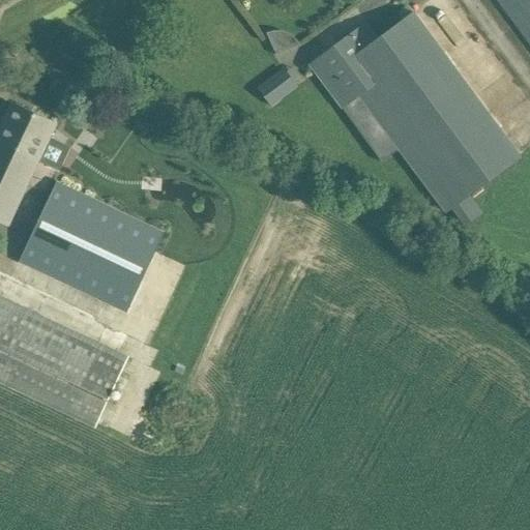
[(529,0),(501,0),(529,38),(529,0)]
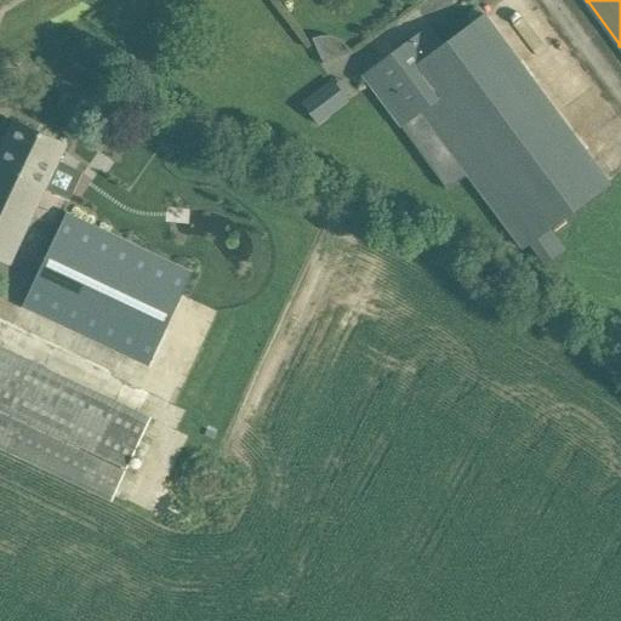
[(613,182),(479,5),(467,13),(471,20),(442,40),(429,24),(363,73),(449,189),(467,176),(522,249),(529,244),(545,266),(564,251),(548,231),(613,182)]
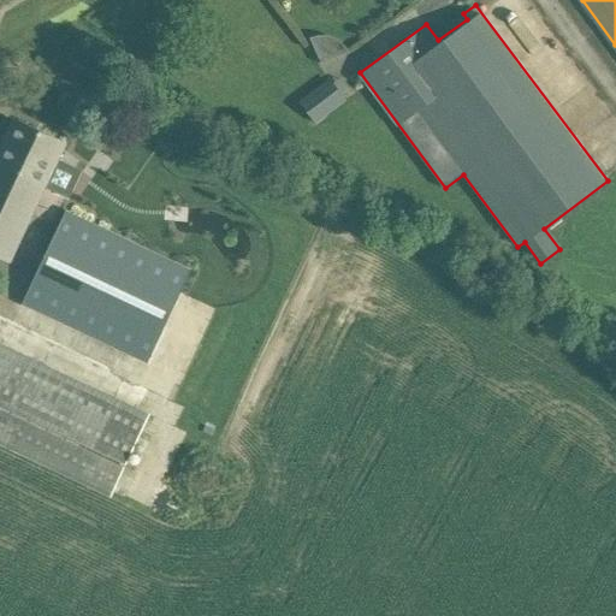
[(315,59),(344,54),(341,31),(312,36),(315,59)]
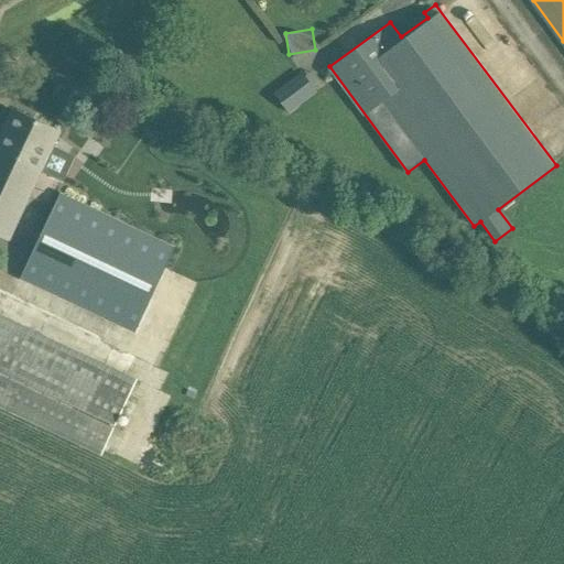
[(317,91),(313,86),(320,82),(312,71),(305,75),(303,73),(275,95),(289,112),(317,91)]
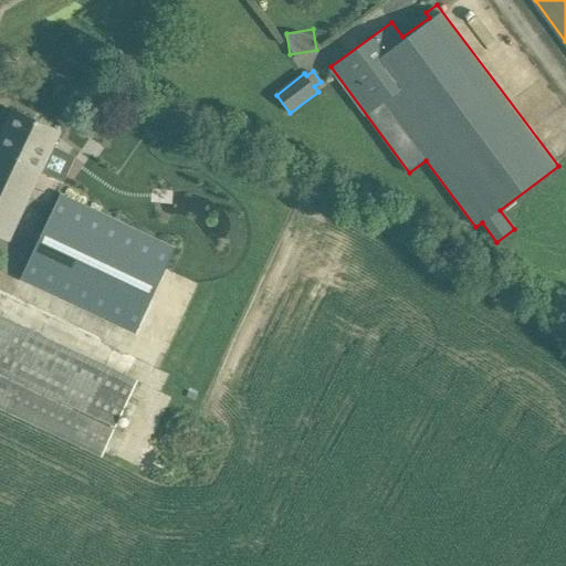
[(14,111),(0,142),(0,234),(9,239),(41,171),(64,182),(65,181),(63,180),(65,176),(66,177),(73,163),(71,161),(73,157),(52,147),(59,132),(14,111)]
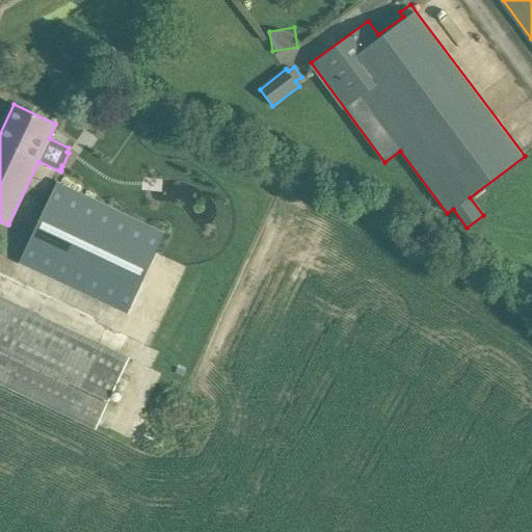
[(21,261),(128,312),(165,233),(58,181),(21,261)]
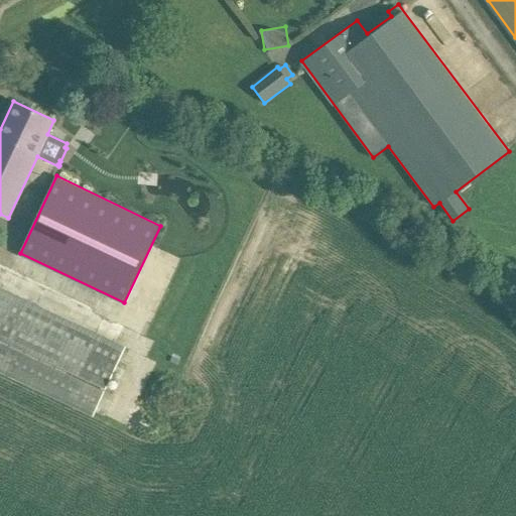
[(0,288),(0,363),(97,408),(125,348),(0,288)]
